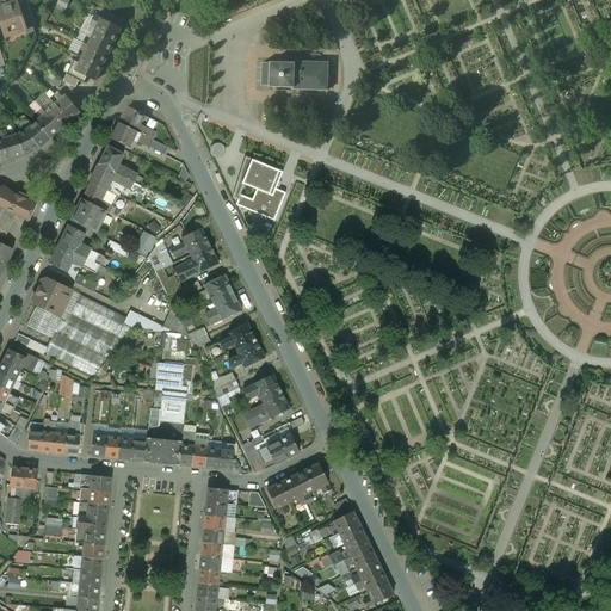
[(17,2),(0,8),(0,22),(4,35),(13,31),(14,35),(25,31),(26,31),(22,17),(17,2)]
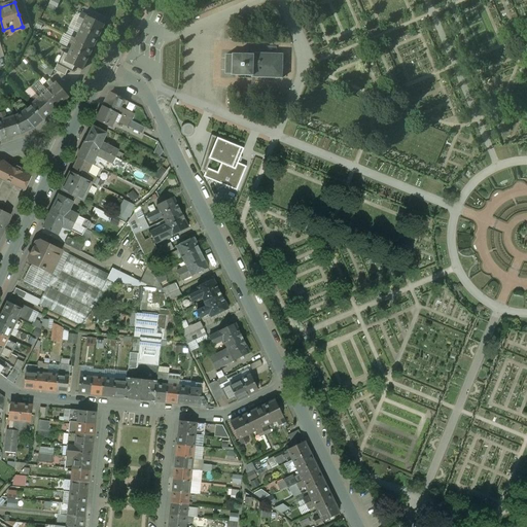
[(25,12),(19,14),(23,27),(22,27),(24,30),(30,28),(25,12)]
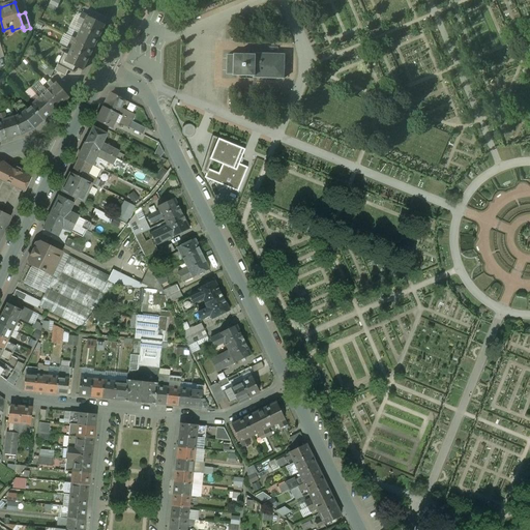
[(87,19),(82,16),(79,23),(84,25),(87,19)]
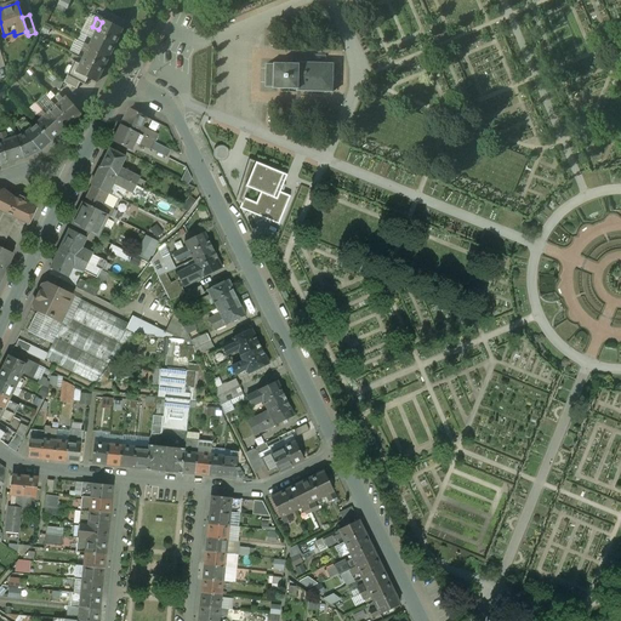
[(125,24),(112,18),(109,24),(123,30),(125,24)]
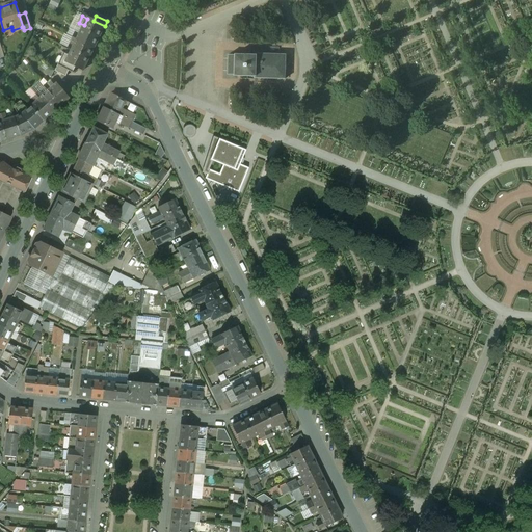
[(94,21),(88,18),(87,19),(84,25),(82,30),(99,38),(105,26),(94,21)]
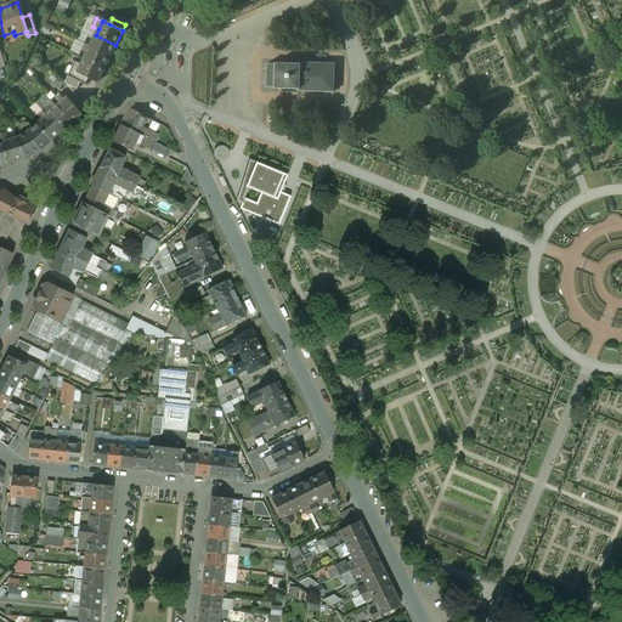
[(116,45),(96,35),(94,41),(90,47),(109,57),(116,45)]
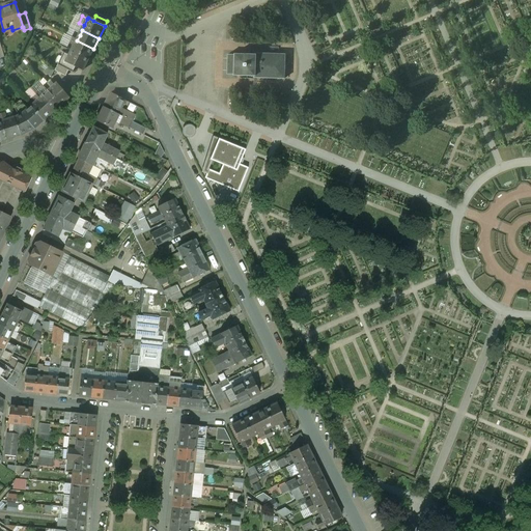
[(93,49),(77,40),(74,46),(72,51),(89,59),(93,49)]
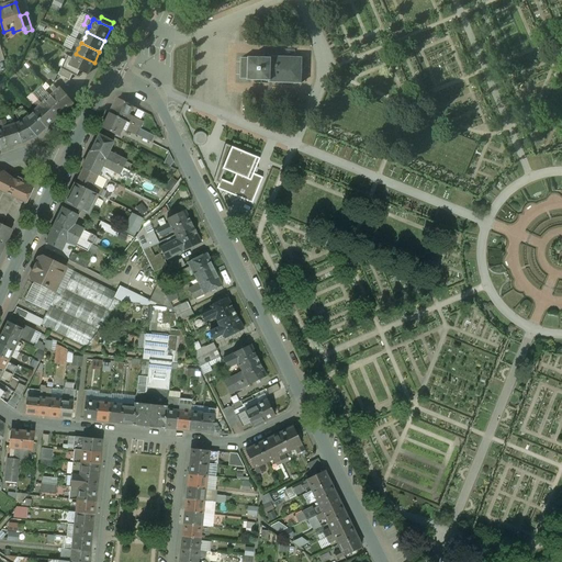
[(94,63),(76,54),(74,59),(69,66),(69,67),(80,71),(88,76),(94,63)]
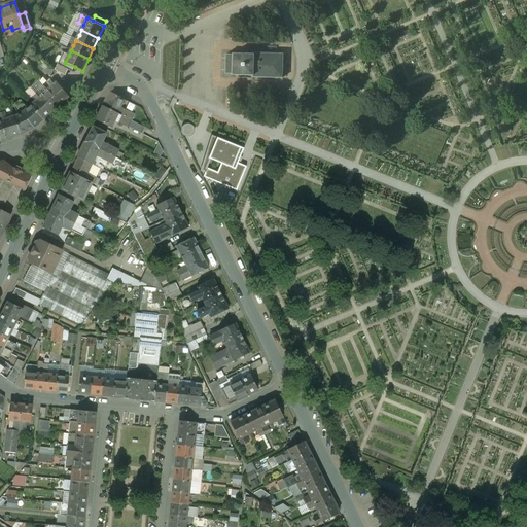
[(63,53),(60,60),(65,62),(69,56),(63,53)]
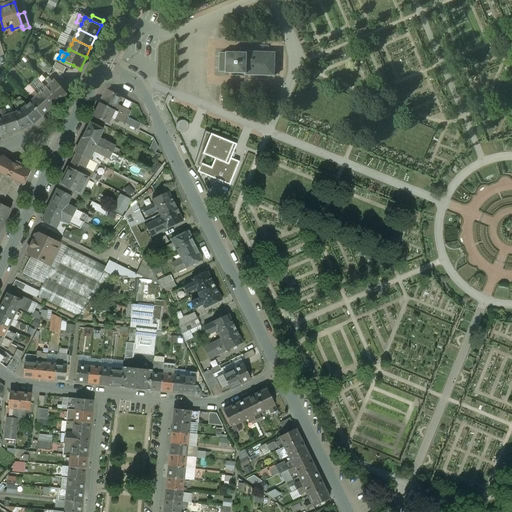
[(246,52),(246,54),(245,74),(245,76),(274,77),(275,53),(246,52)]
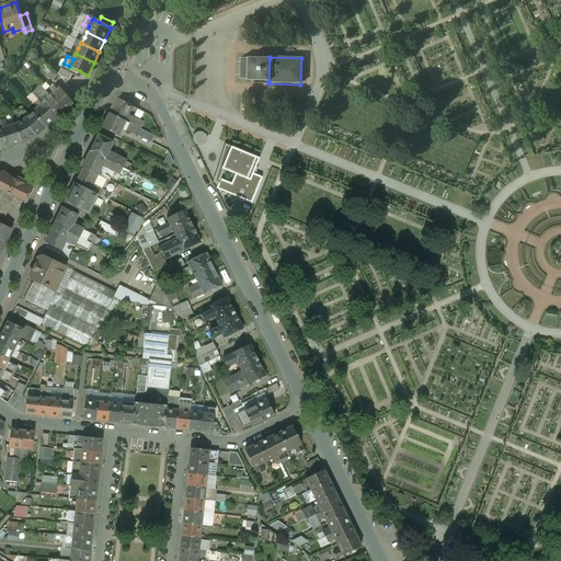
[(270,59),(248,58),(248,70),(248,81),(268,81),(270,59)]
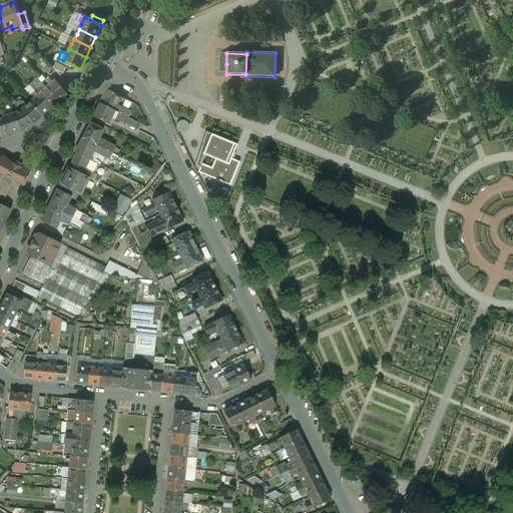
[(58,58),(53,69),(64,74),(66,69),(60,66),(63,60),(58,58)]
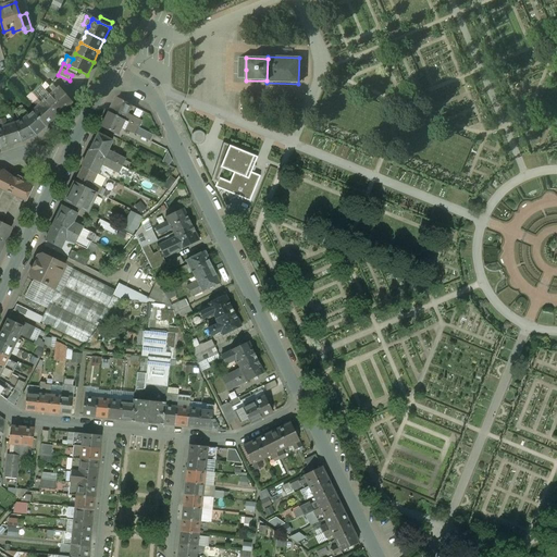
[(79,71),(69,66),(69,65),(65,72),(72,75),(76,77),(79,71)]
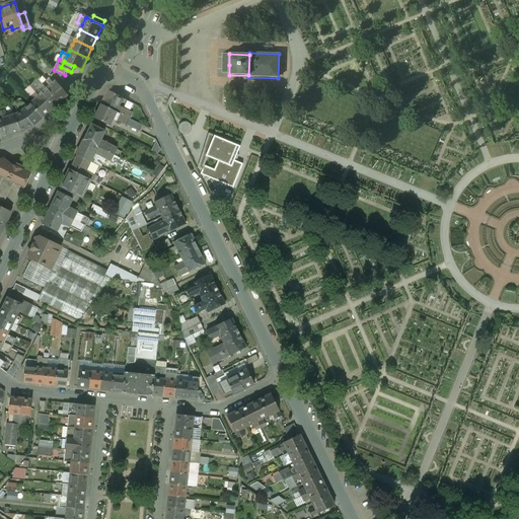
[(46,80),(41,75),(36,78),(42,83),(46,80)]
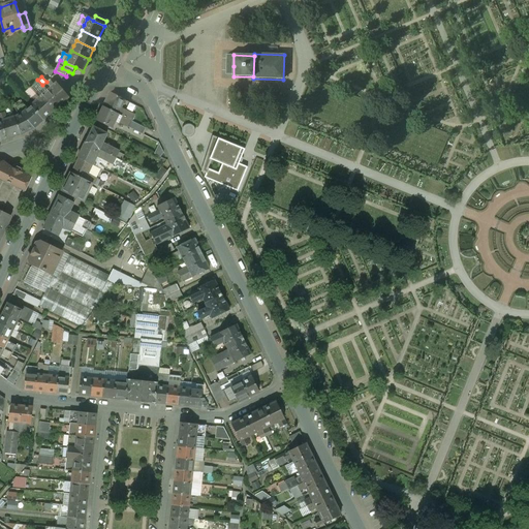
[(53,80),(49,83),(52,88),(57,84),(53,80)]
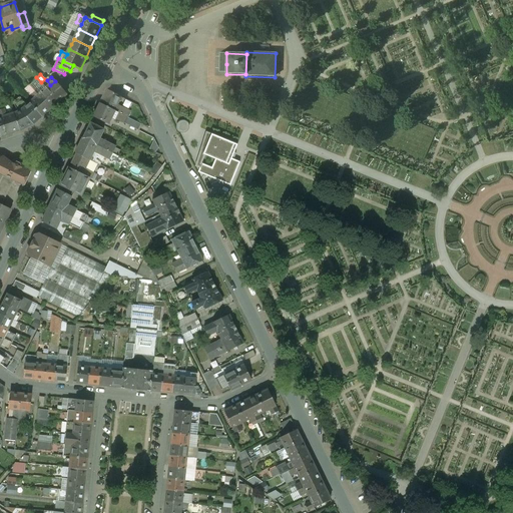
[(50,85),(46,89),(58,102),(67,95),(55,81),(50,85)]
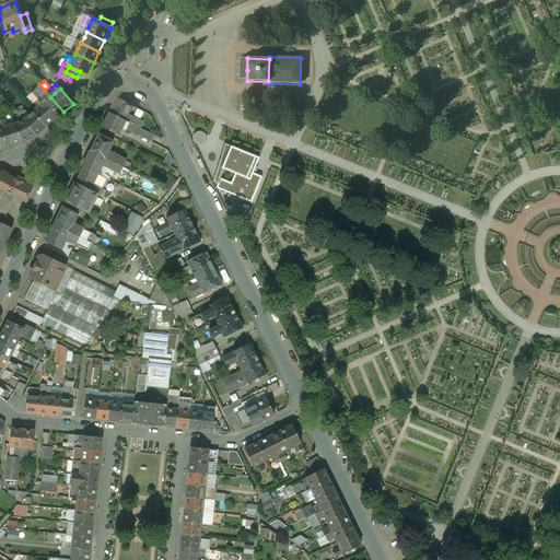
[(63,112),(50,97),(46,101),(42,105),(55,120),(63,112)]
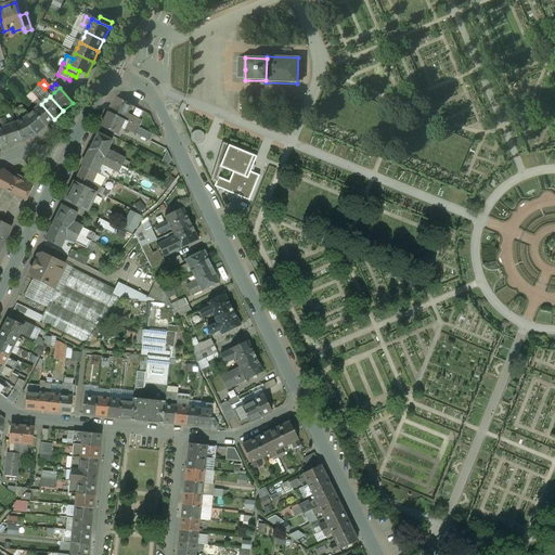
[(132,106),(116,99),(108,113),(125,120),(128,115),(132,106)]
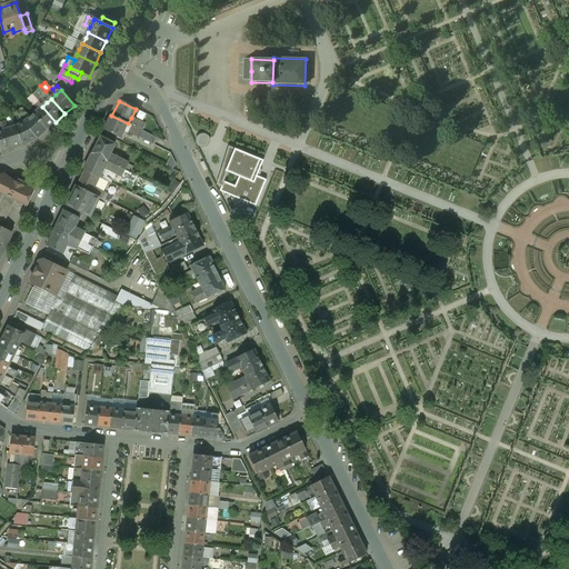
[(56,122),(42,107),(37,111),(33,115),(47,130),(56,122)]
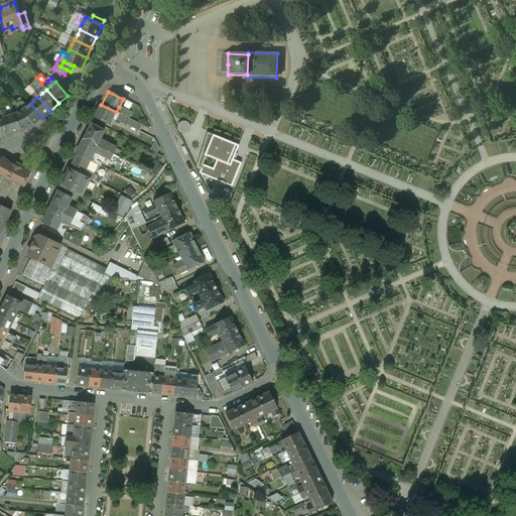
[(27,107),(20,98),(13,104),(18,113),(21,112),(27,107)]
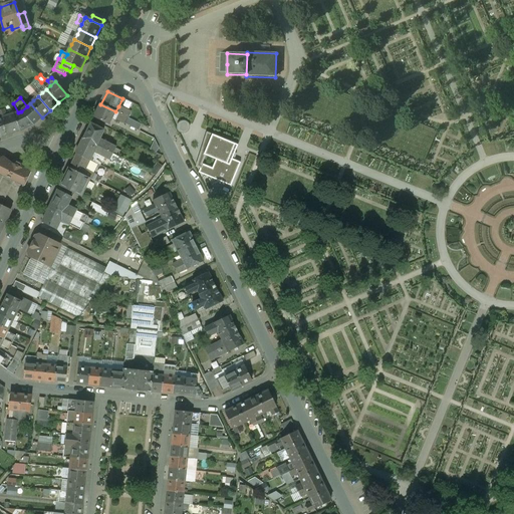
[(27,106),(21,111),(18,112),(14,114),(20,132),(33,124),(42,117),(30,103),(27,106)]
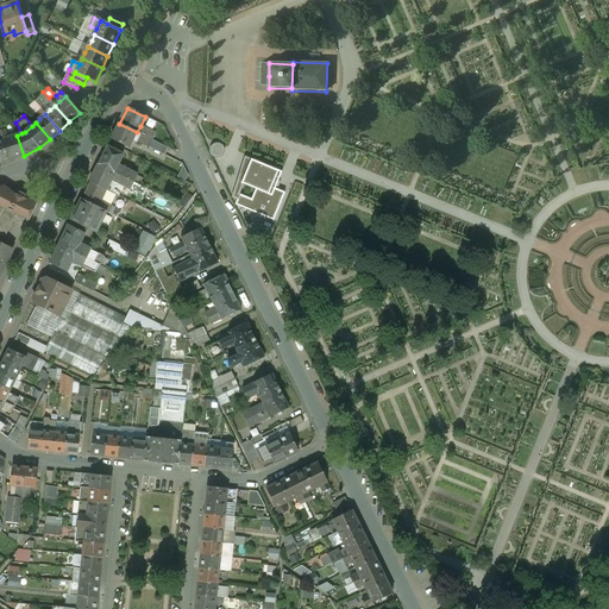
[(137,132),(119,124),(112,139),(130,148),(133,139),(137,132)]
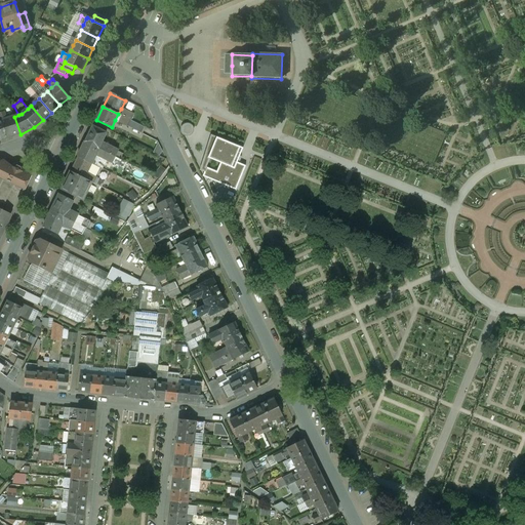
[(128,112),(121,109),(118,114),(125,118),(128,112)]
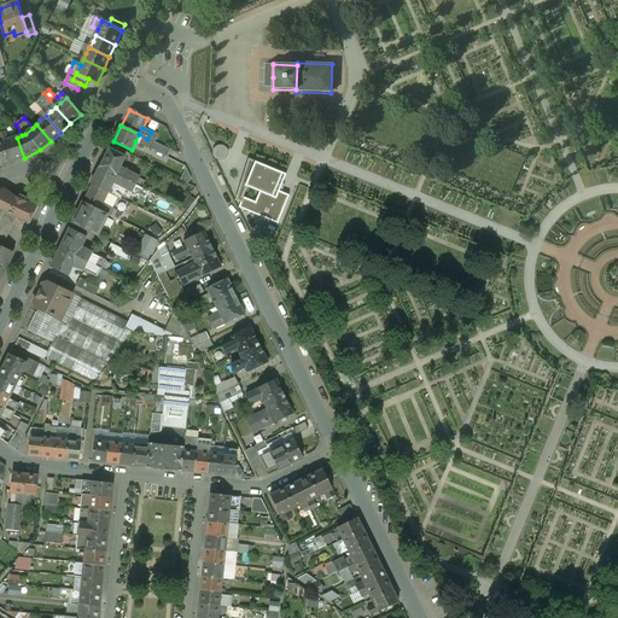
[(147,139),(139,134),(135,141),(144,146),(147,139)]
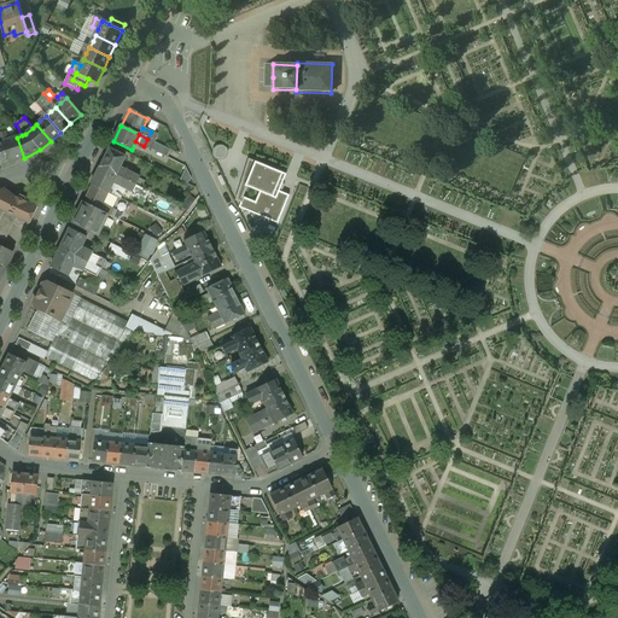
[(0,143),(0,161),(1,165),(24,158),(17,138),(7,140),(0,143)]
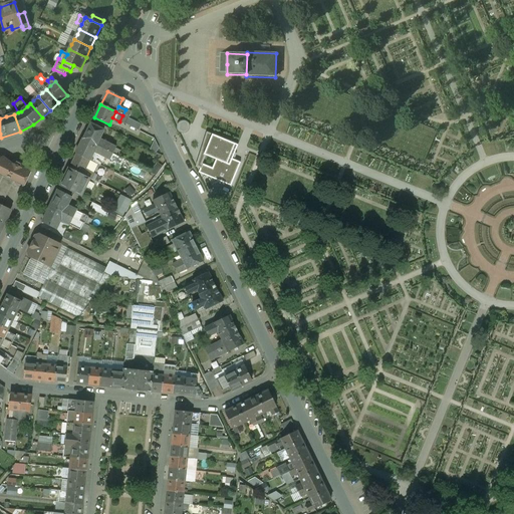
[(104,132),(91,124),(84,140),(97,146),(100,141),(104,132)]
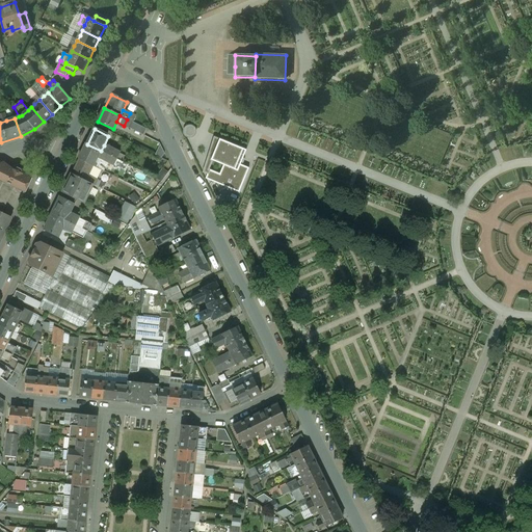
[(215,150),(220,139),(214,137),(203,174),(208,176),(213,162),(211,161),(215,150)]
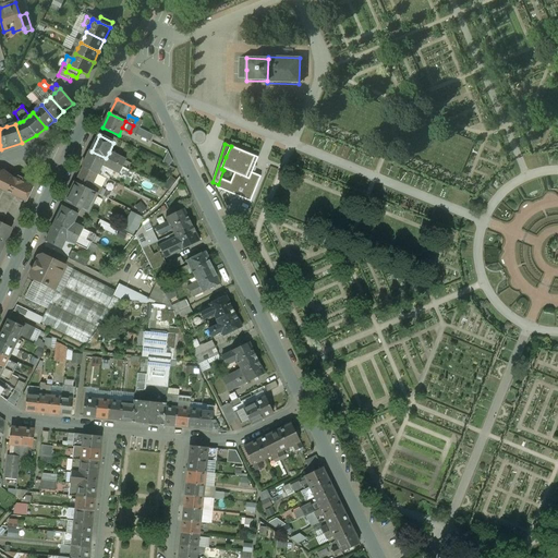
[(221,169),(223,170),(252,180),(254,173),(261,157),(231,146),(226,157),(221,169)]
